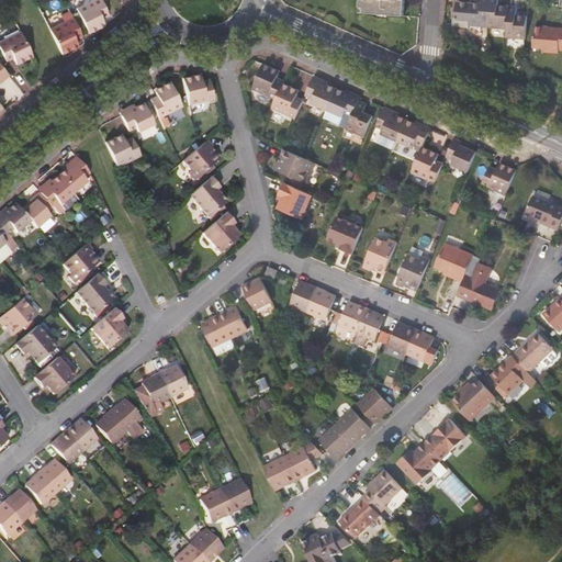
[(91,0),(76,8),(88,33),(91,32),(97,29),(104,25),(101,19),(109,15),(101,0),(91,0)]
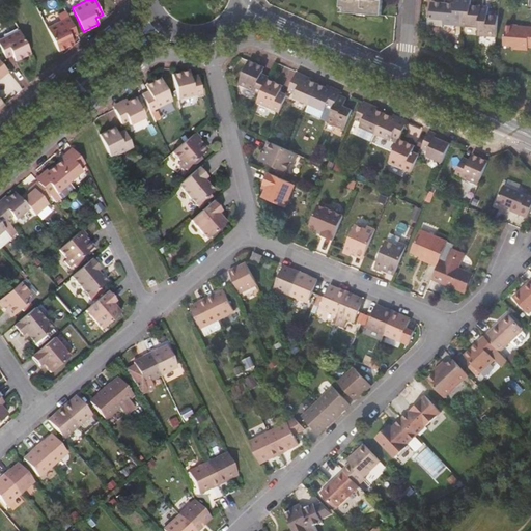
[(337,0),(337,4),(341,5),(341,10),(379,14),(380,0),(337,0)]
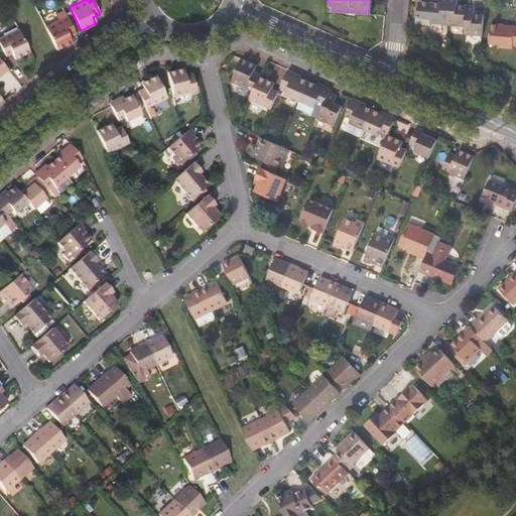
[(429,20),(448,22),(449,0),(441,0),(442,1),(431,0),(428,0),(418,0),(418,14),(430,15),(429,20)]
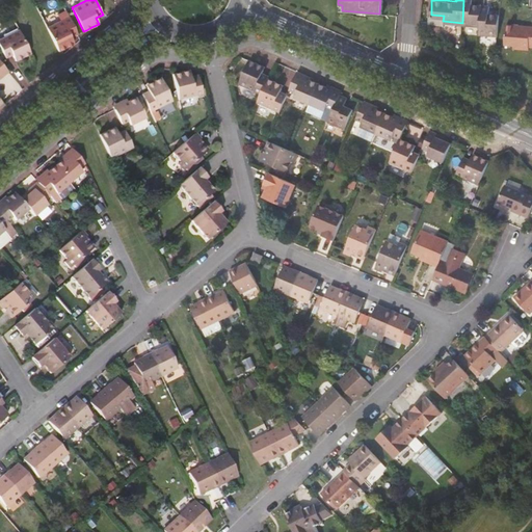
[(463,0),(462,23),(480,24),(482,3),(472,2),(472,0),(463,0)]
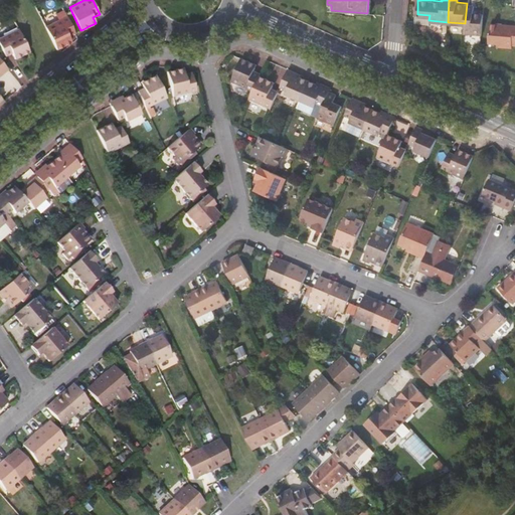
[(464,32),(482,33),(482,30),(483,14),(475,13),(475,4),(473,4),(467,3),(465,23),(464,32)]
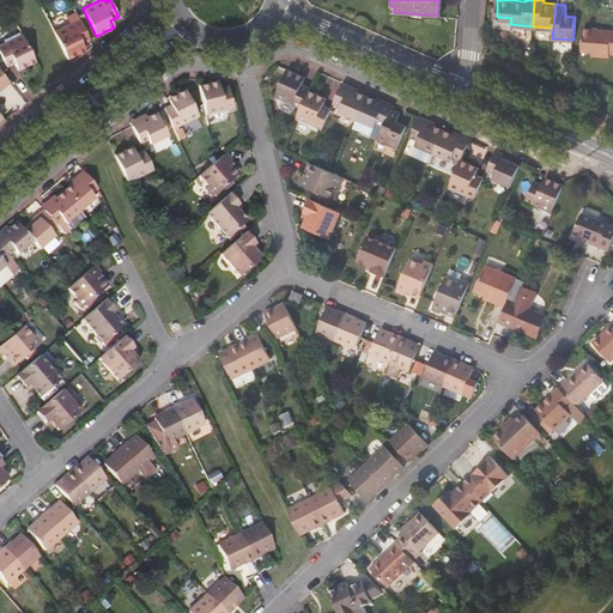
[(79,19),(54,31),(67,59),(77,54),(85,49),(82,43),(89,40),(79,19)]
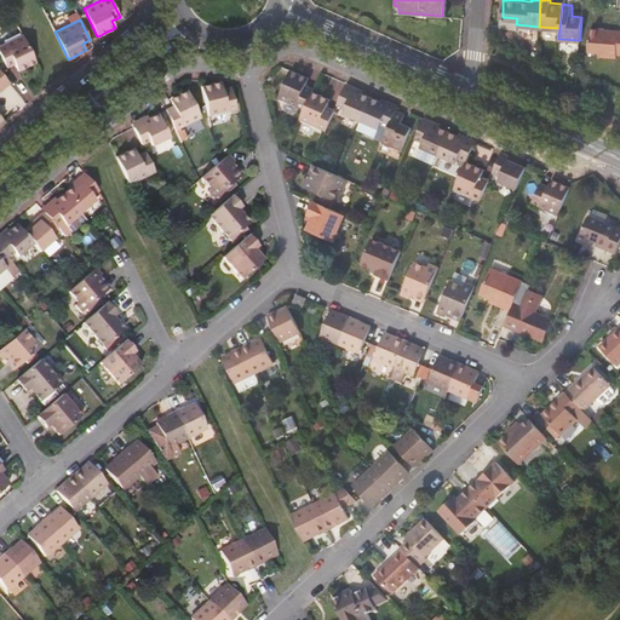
[(616,53),(619,53),(619,30),(590,28),(587,51),(597,52),(597,56),(616,57),(616,53)]
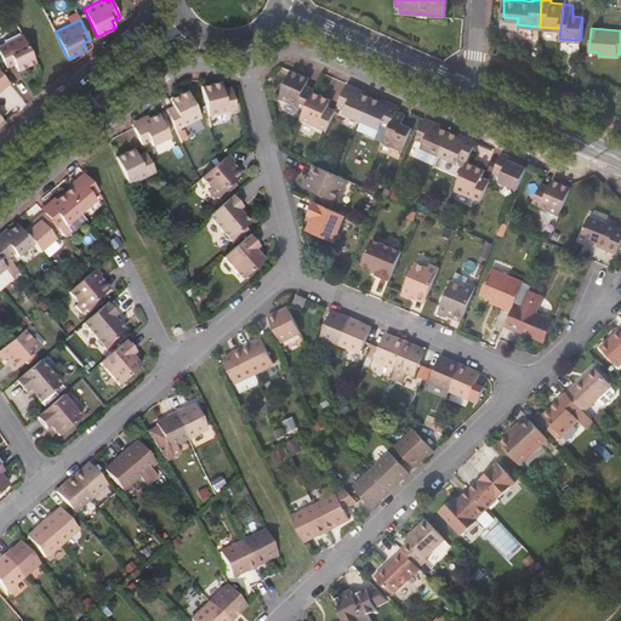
[(17,70),(35,62),(22,35),(0,45),(0,56),(6,68),(13,64),(17,70)]
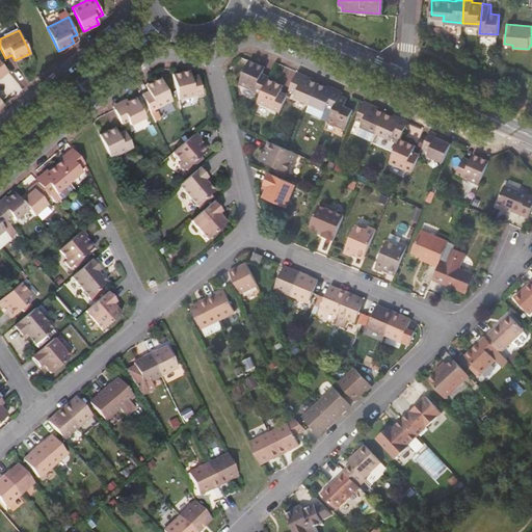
[(238,85),(261,95),(269,76),(263,73),(265,68),(248,60),(238,85)]
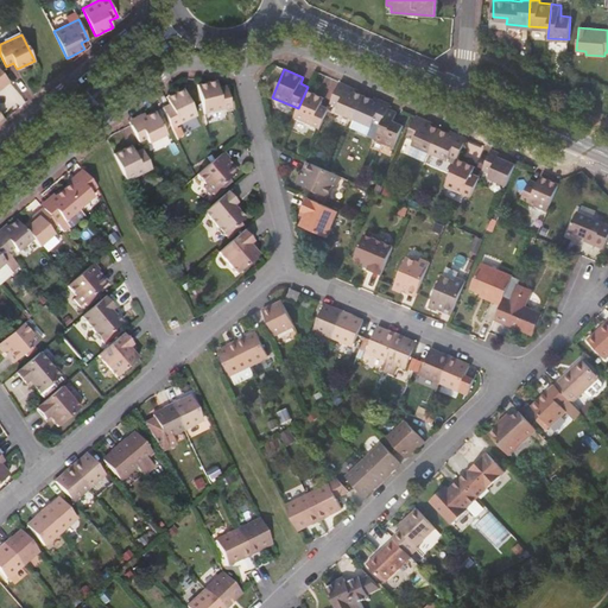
[(0,89),(10,82),(6,77),(0,83),(0,89)]
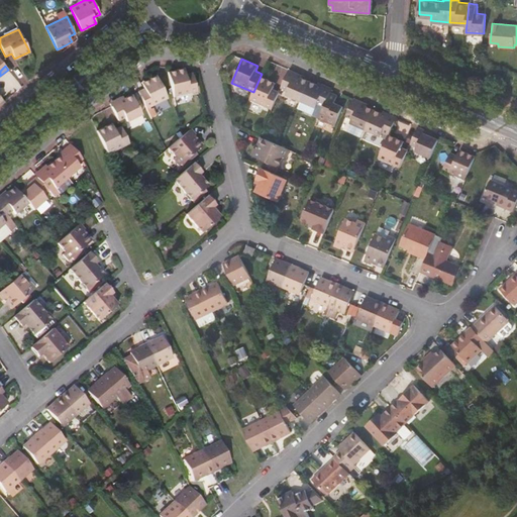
[(178,72),(178,69),(177,69),(167,72),(173,96),(197,90),(192,72),(185,74),(184,71),(178,72)]
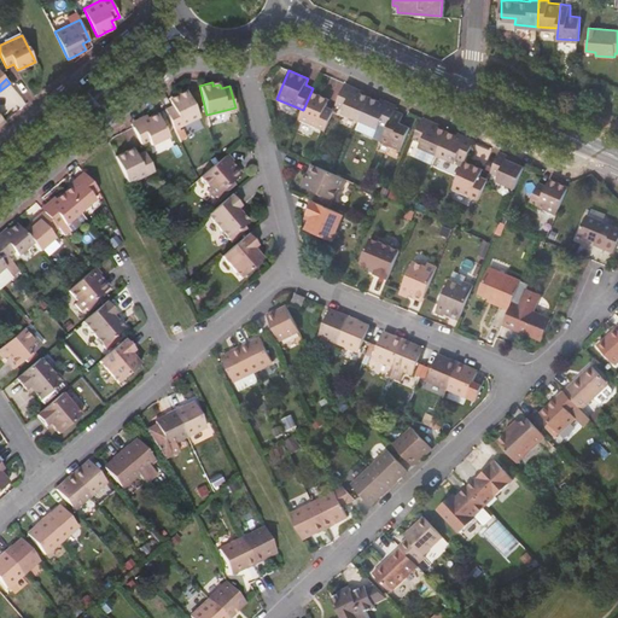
[(360,94),(360,92),(361,91),(345,83),(343,88),(360,94)]
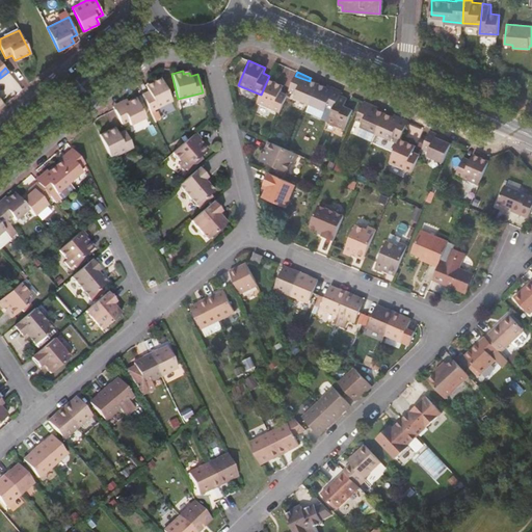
[(285,83),(269,76),(261,95),(259,100),(281,109),(289,91),(282,88),(285,83)]
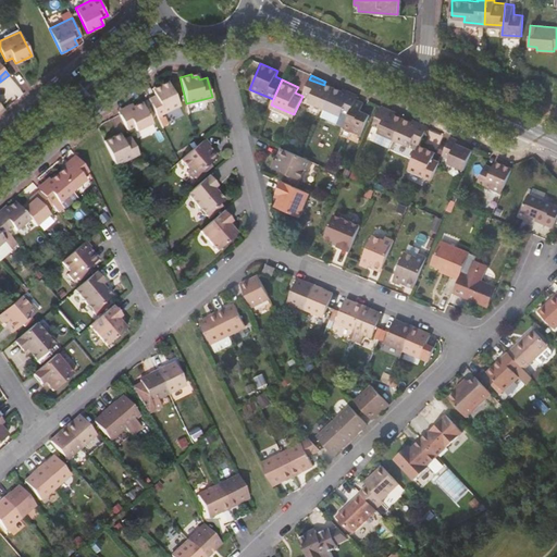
[(324,85),(309,79),(302,95),(309,97),(308,101),(324,109),(333,87),(324,83),(324,85)]
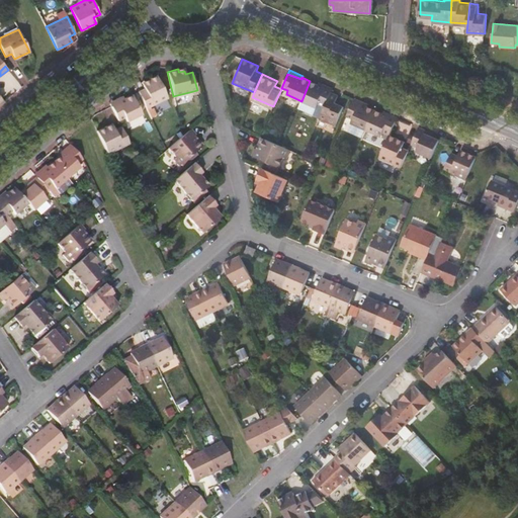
[(148,83),(143,85),(144,87),(144,88),(138,91),(146,109),(167,98),(155,75),(146,80),(148,83)]
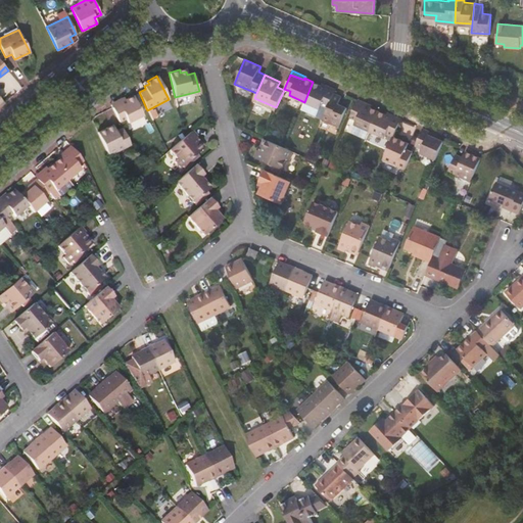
[(334,93),(321,87),(321,86),(314,83),(313,82),(304,102),(320,108),(317,115),(323,119),(328,107),(334,93)]
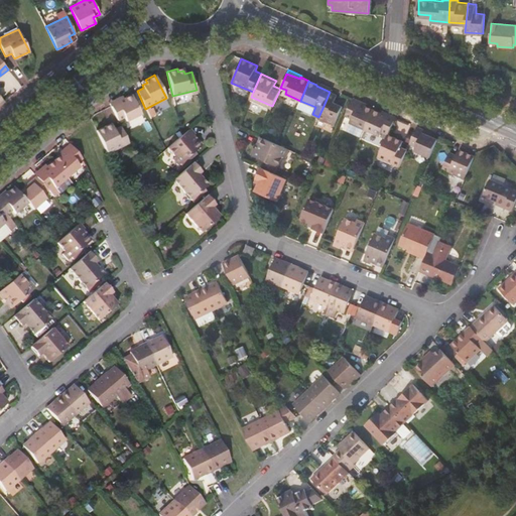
[(316,86),(330,92),(332,89),(317,83),(316,85),(316,86)]
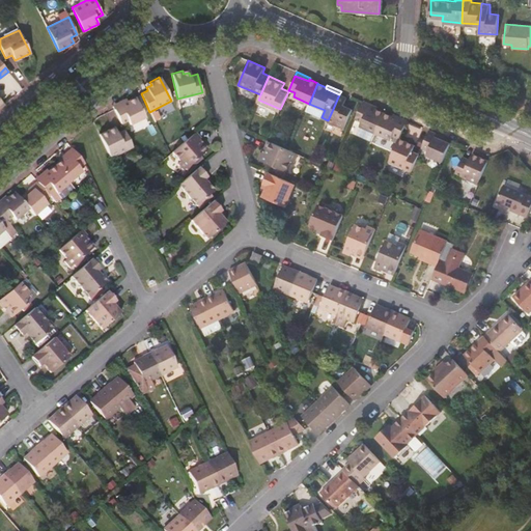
[(345,107),(348,99),(339,94),(333,109),(328,120),(328,121),(343,129),(353,109),(345,107)]
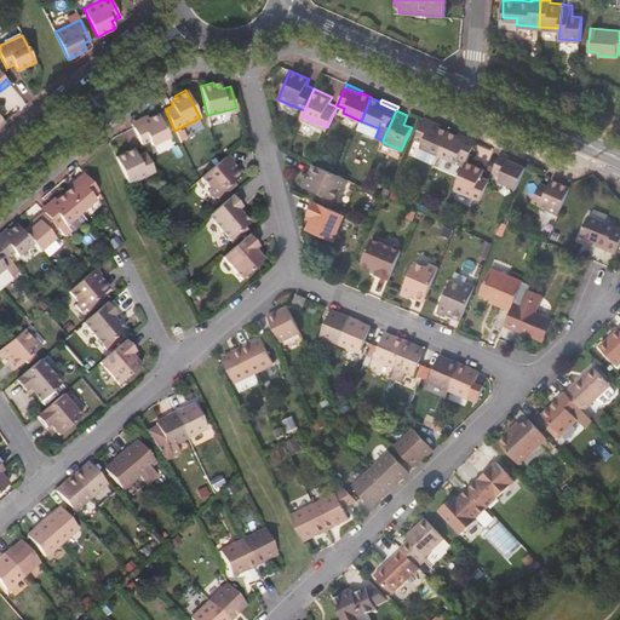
[(168,135),(158,113),(148,118),(148,119),(132,126),(141,142),(148,138),(150,143),(168,135)]
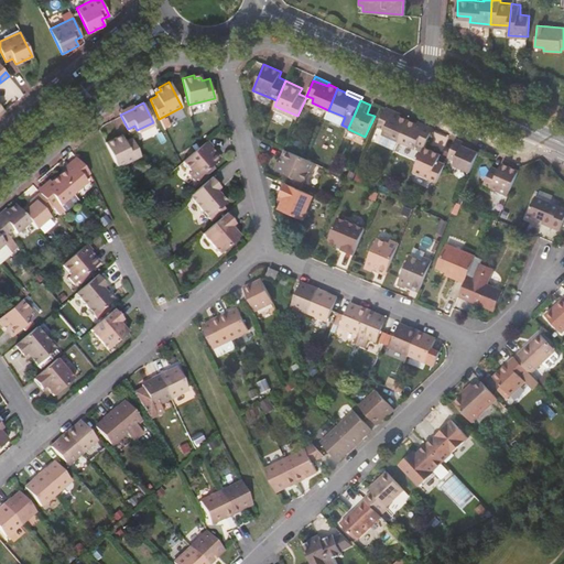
[(134,108),(134,107),(133,105),(128,107),(119,111),(120,115),(134,108)]
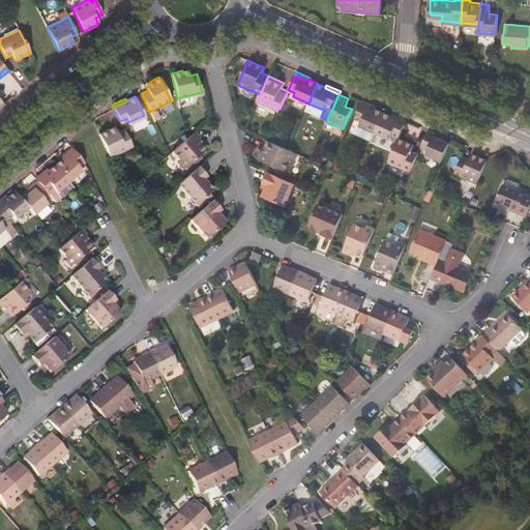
[(375,110),(375,109),(376,107),(362,100),(360,104),(375,110)]
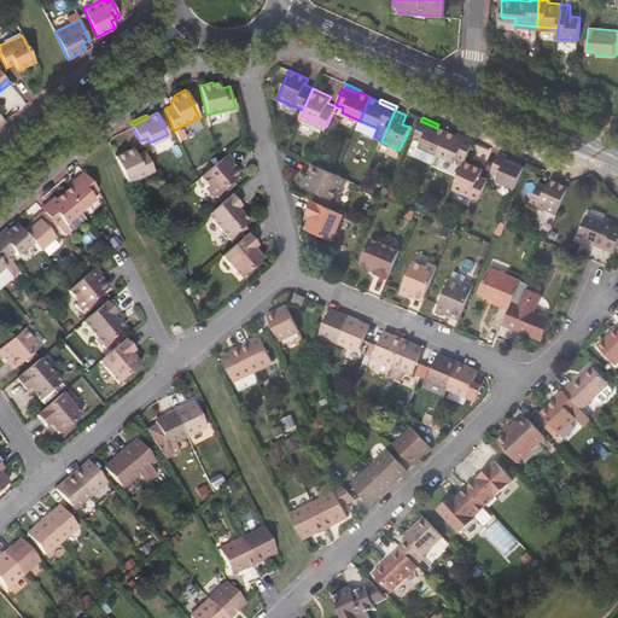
[(378,128),(360,121),(356,129),(374,136),(378,128)]
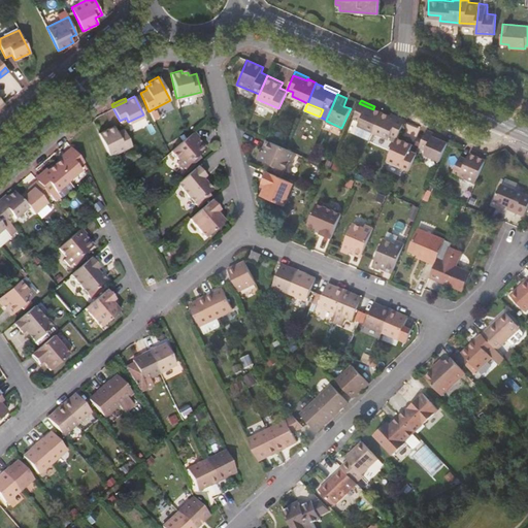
[(373,109),(359,103),(353,118),(360,121),(358,125),(373,131),(382,111),(373,108),(373,109)]
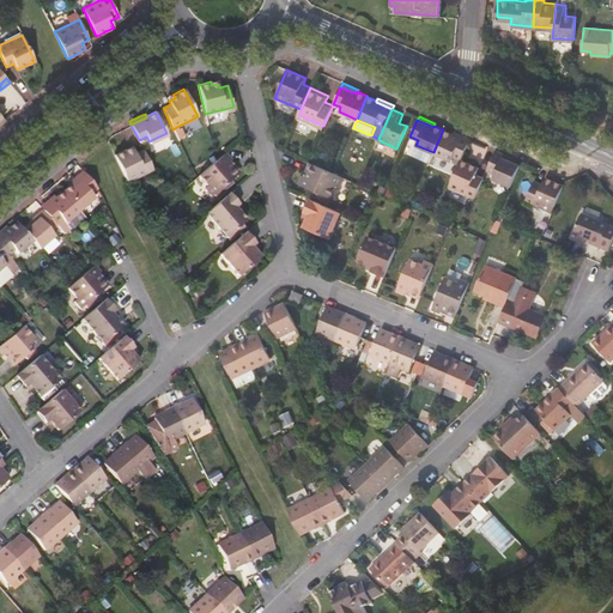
[(453,135),(453,134),(443,129),(434,152),(451,161),(454,156),(461,159),(468,143),(453,135)]
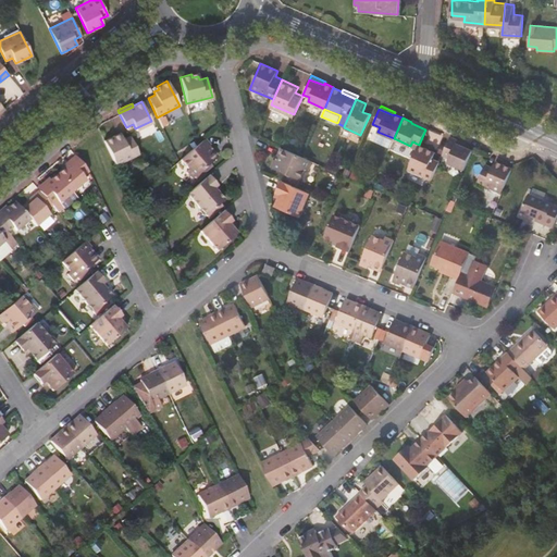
[(411,123),(425,130),(428,126),(412,120),(411,122),(411,123)]
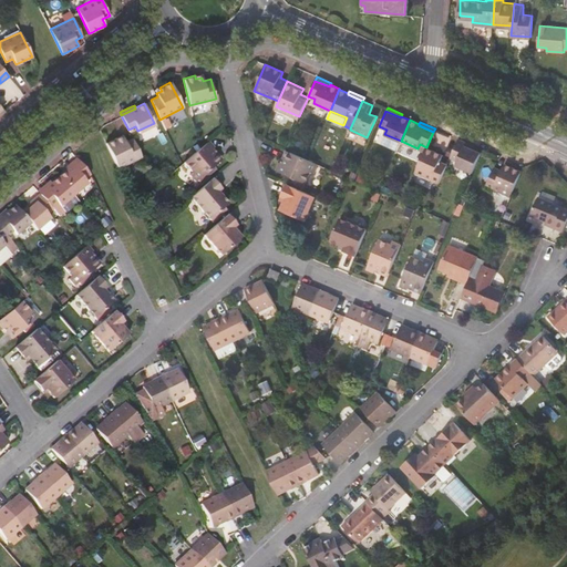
[(117,142),(115,138),(105,143),(119,168),(142,156),(132,138),(125,142),(124,140),(117,142)]
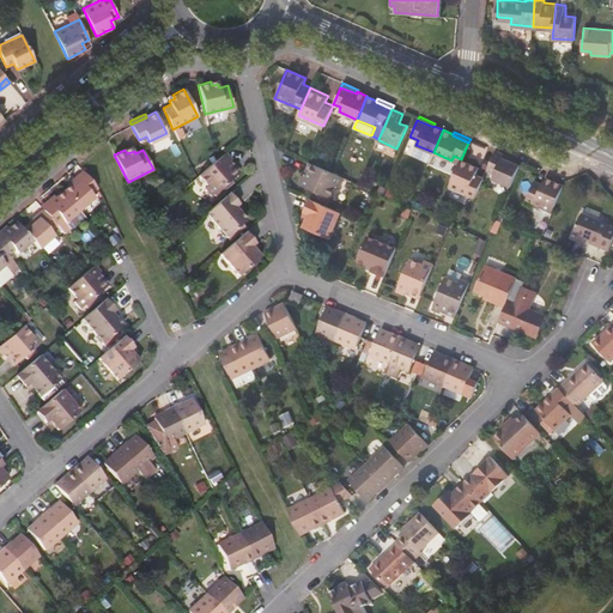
[(493,155),(511,162),(513,158),(496,150),(493,155)]
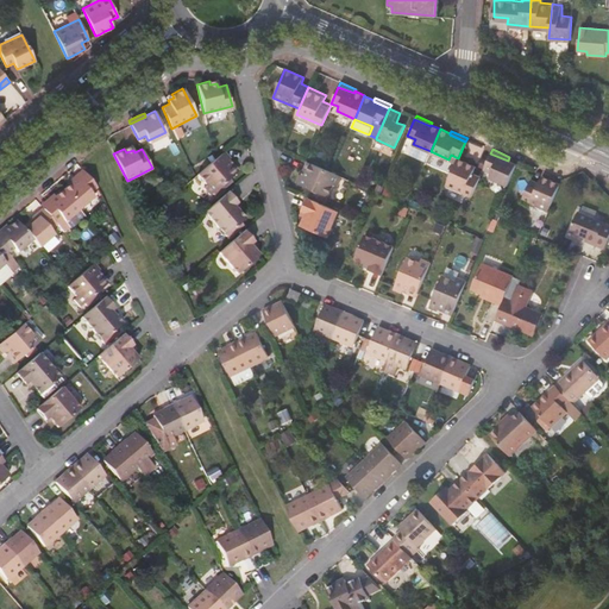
[(238,171),(223,152),(214,159),(201,171),(209,182),(207,184),(213,193),(238,171)]
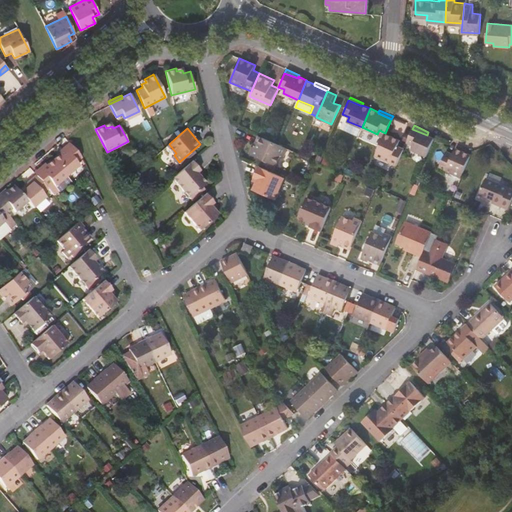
[(411,150),(426,156),(434,138),(427,135),(412,129),(406,143),(413,146),(411,150)]
